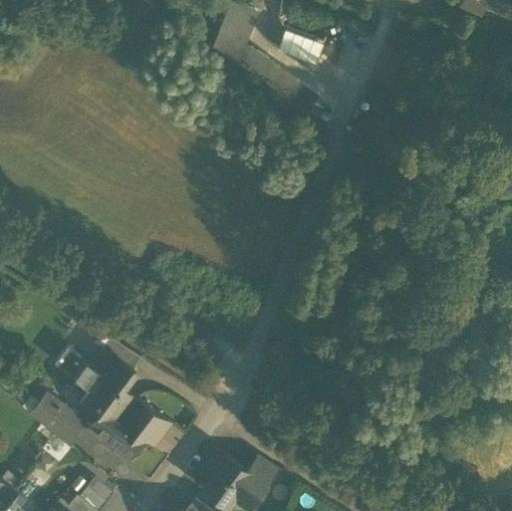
[(486,5),(511,15),(511,0),(465,0),(463,6),(482,15),(486,5)]
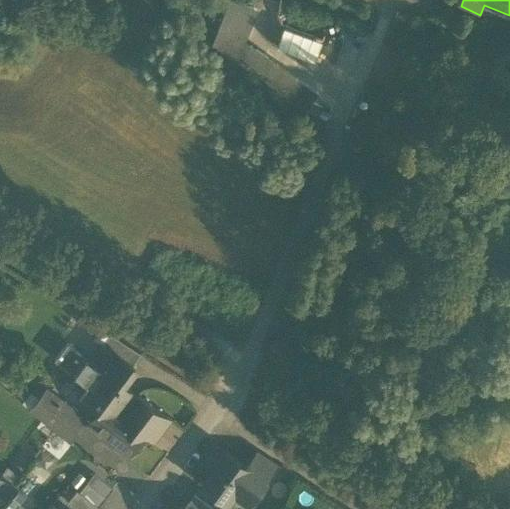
[(216,49),(237,63),(240,54),(255,12),(232,3),(216,49)]
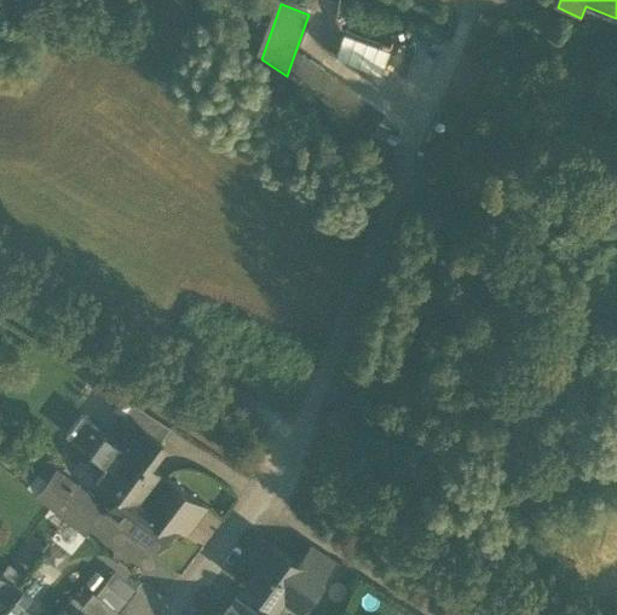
[(341,36),(333,59),(382,76),(390,52),(341,36)]
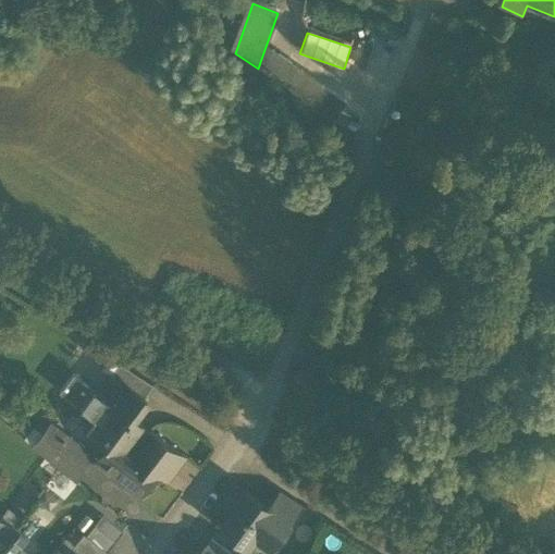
[(343,113),(261,59),(258,69),(337,122),(343,113)]
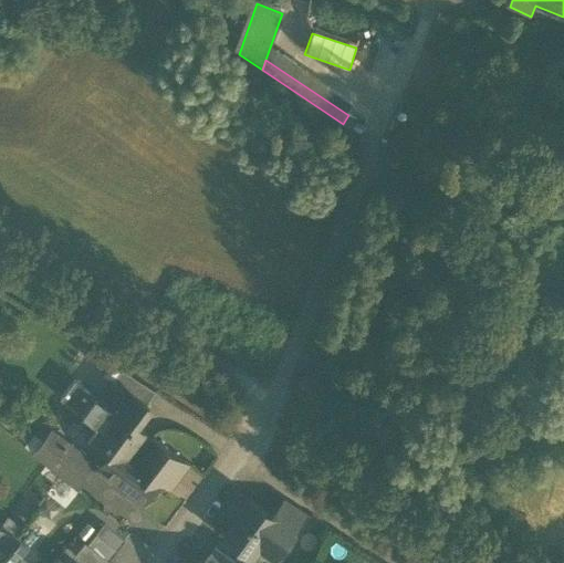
[(343,124),(355,131),(359,122),(348,115),(343,124)]
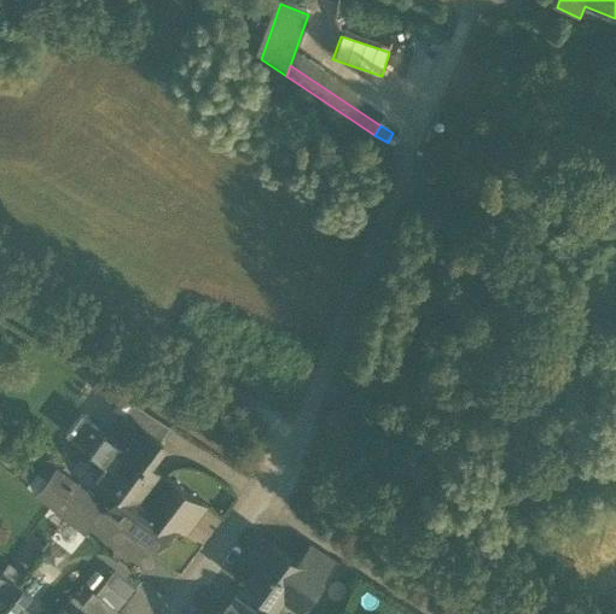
[(133,421),(162,443),(172,430),(135,405),(122,422),(128,427),(133,421)]
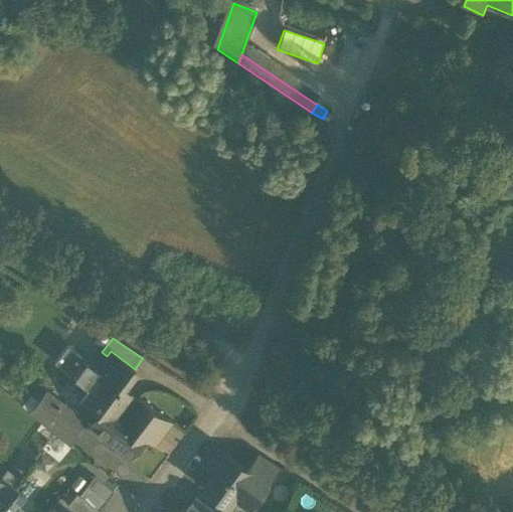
[(56,364),(90,389),(103,372),(98,368),(96,367),(69,348),(56,364)]
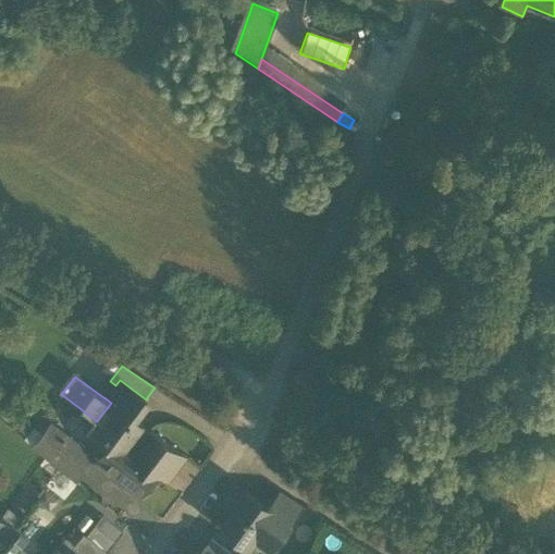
[(115,385),(110,393),(115,397),(111,403),(134,420),(149,402),(146,399),(120,380),(115,385)]
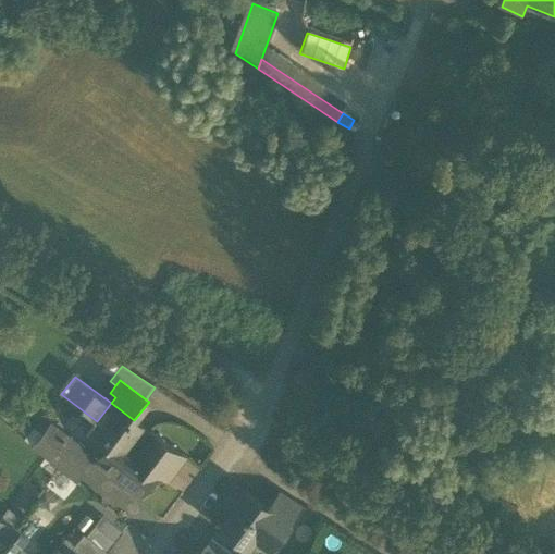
[(106,398),(111,403),(115,397),(110,393),(106,398)]
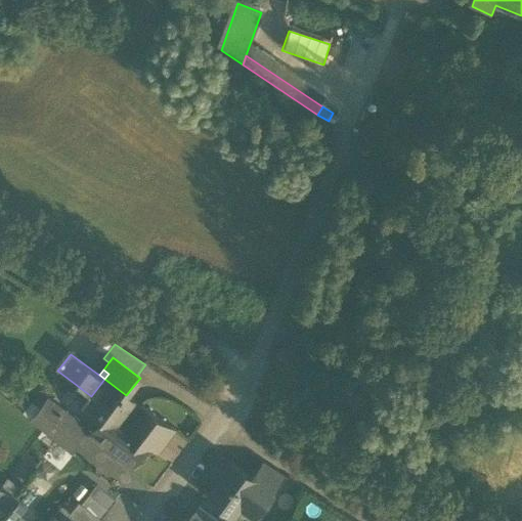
[(131,422),(139,410),(124,399),(126,395),(104,379),(91,396),(84,406),(103,422),(114,408),(131,422)]
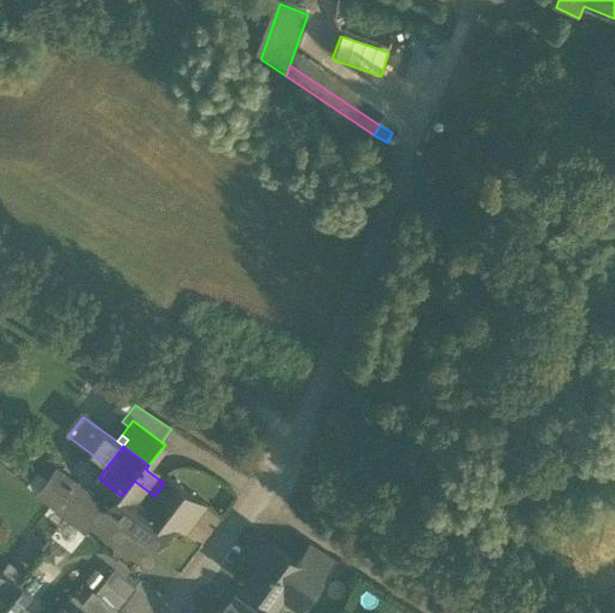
[(167,478),(148,465),(146,470),(164,483),(167,479),(167,478)]
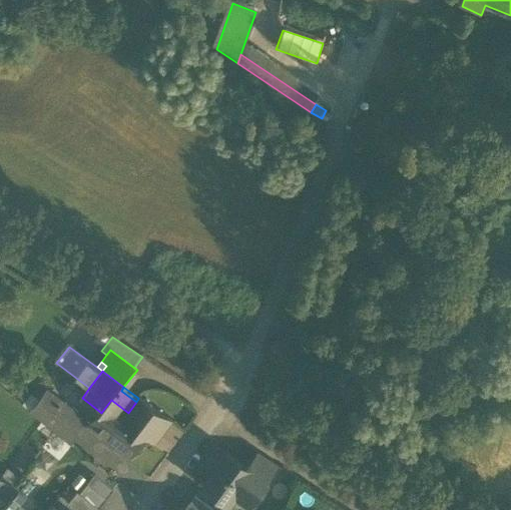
[(136,402),(128,413),(151,430),(147,435),(153,439),(153,440),(154,440),(155,439),(168,421),(169,421),(170,420),(168,419),(139,398),(140,397),(139,396),(138,398),(138,399),(136,402)]
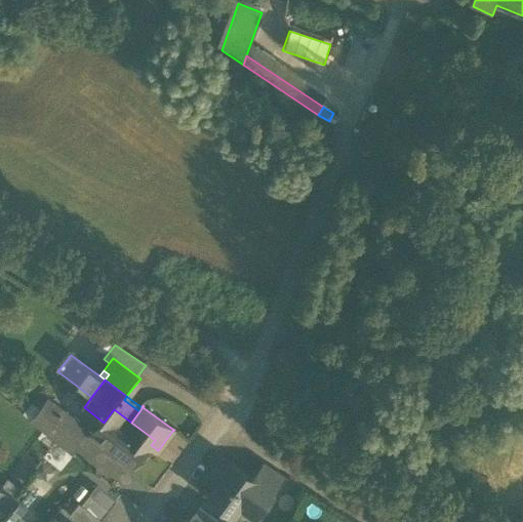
[(133,469),(151,445),(155,440),(131,423),(114,409),(104,423),(92,437),(109,449),(109,450),(116,455),(112,459),(114,460),(114,459),(129,471),(128,472),(130,473),(133,469)]
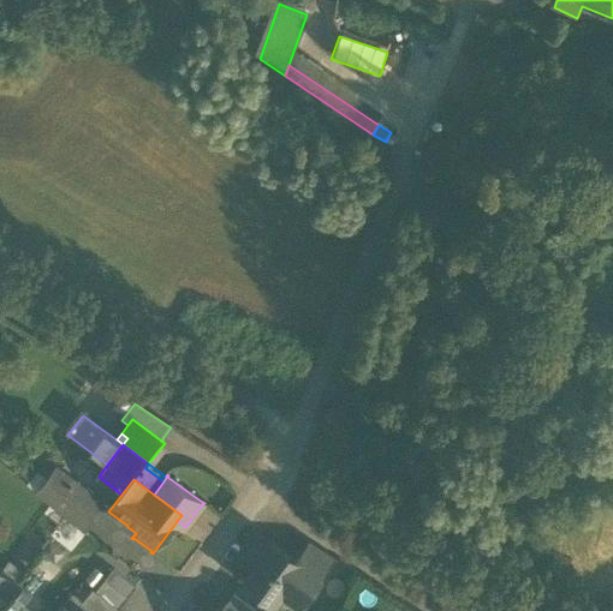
[(85,534),(95,521),(66,499),(67,497),(49,483),(37,497),(57,511),(85,534)]
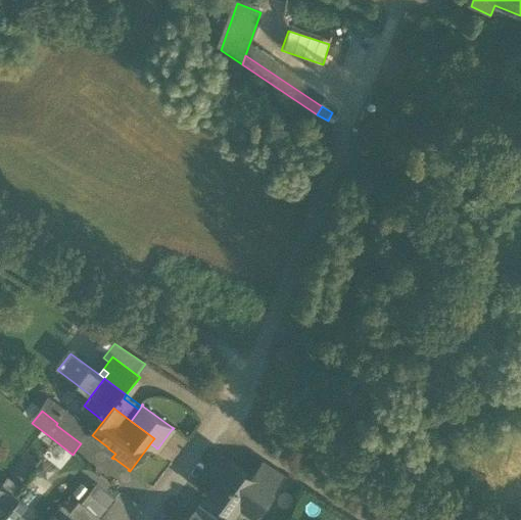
[(64,413),(57,423),(56,425),(81,443),(89,432),(64,413)]
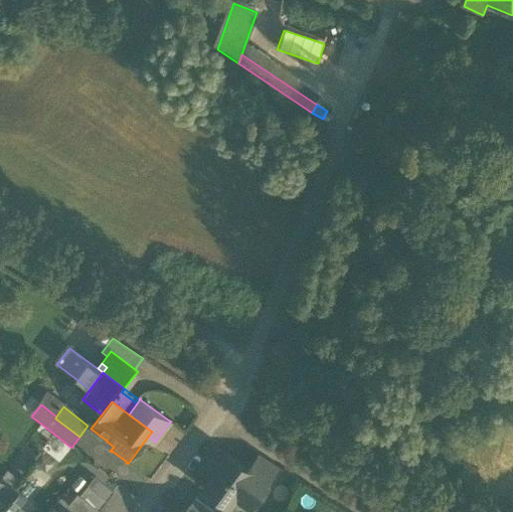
[(248,473),(268,487),(281,470),(261,457),(248,473)]
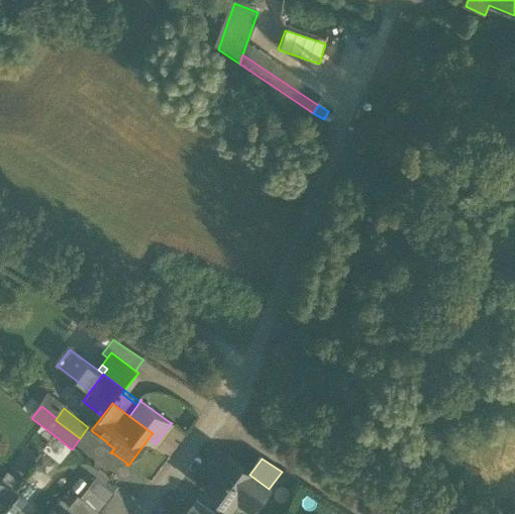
[(206,493),(232,512),(244,496),(259,506),(271,490),(269,489),(249,475),(230,460),(206,493)]
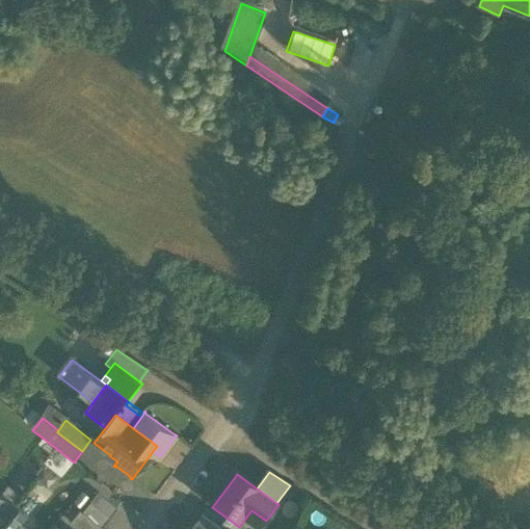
[(84,514),(101,528),(106,528),(120,510),(100,495),(84,514)]
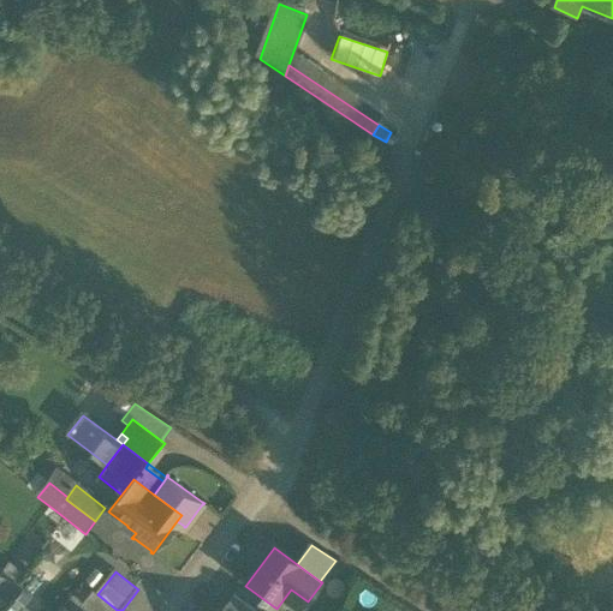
[(0,579),(0,610),(6,610),(18,598),(19,599),(27,589),(19,583),(1,577),(0,579)]
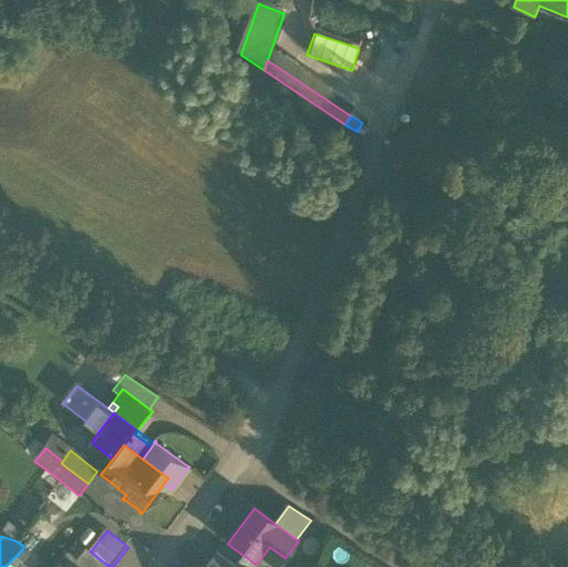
[(32,554),(25,547),(18,556),(25,560),(23,561),(25,563),(32,554)]
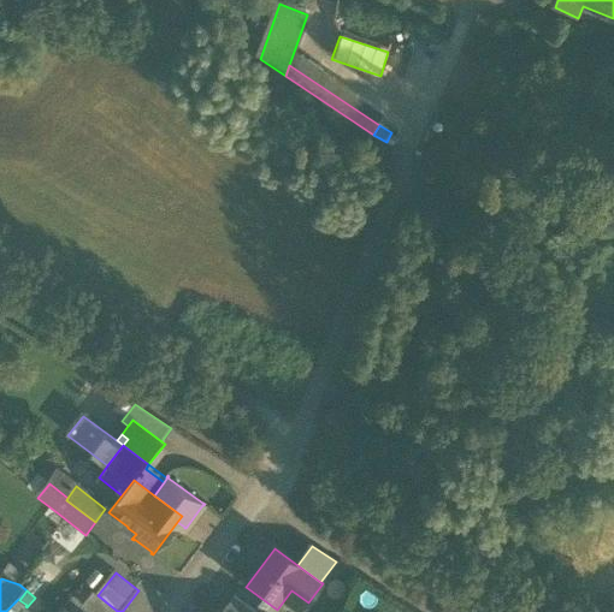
[(83,607),(89,611),(117,611),(98,595),(95,593),(83,607)]
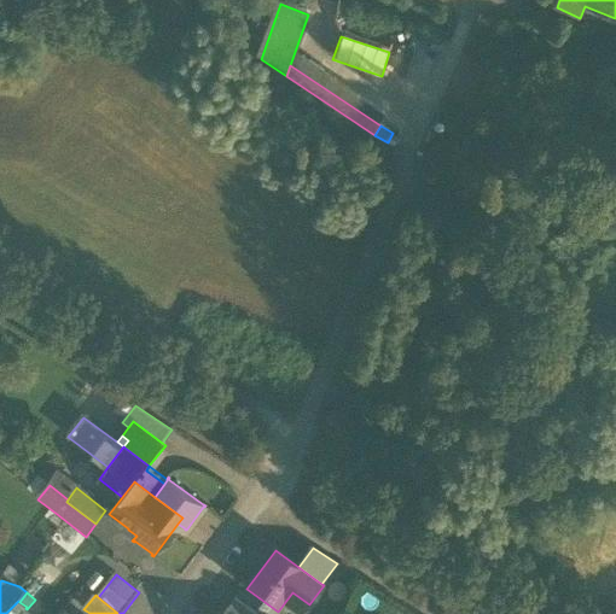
[(22,613),(25,608),(27,607),(19,602),(18,601),(6,613),(22,613)]
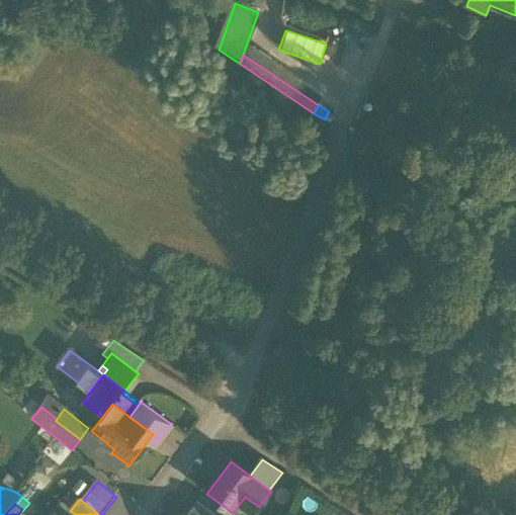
[(192,513),(193,514),(213,514),(199,504),(192,513)]
